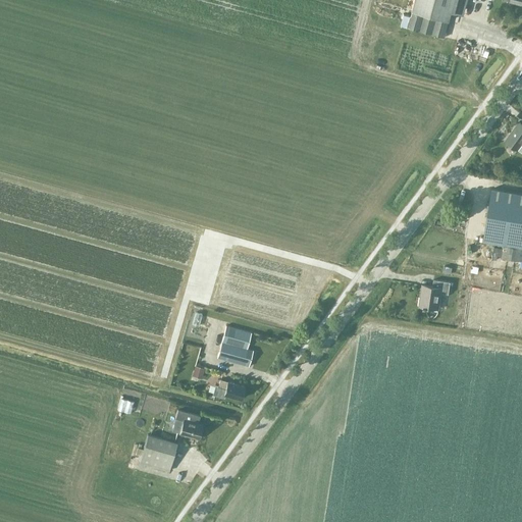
[(374,0),(372,8),(404,16),(402,27),(444,39),(451,13),(462,16),(466,0),(374,0)]
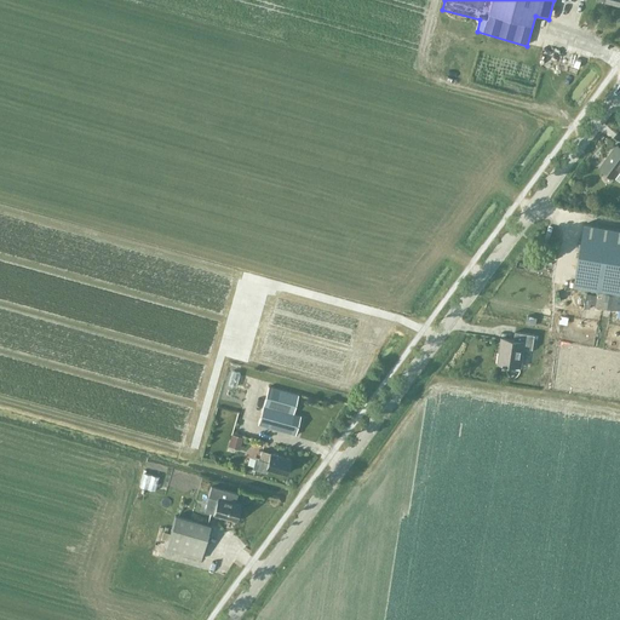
[(619,147),(618,145),(601,167),(614,178),(619,182),(619,147)]
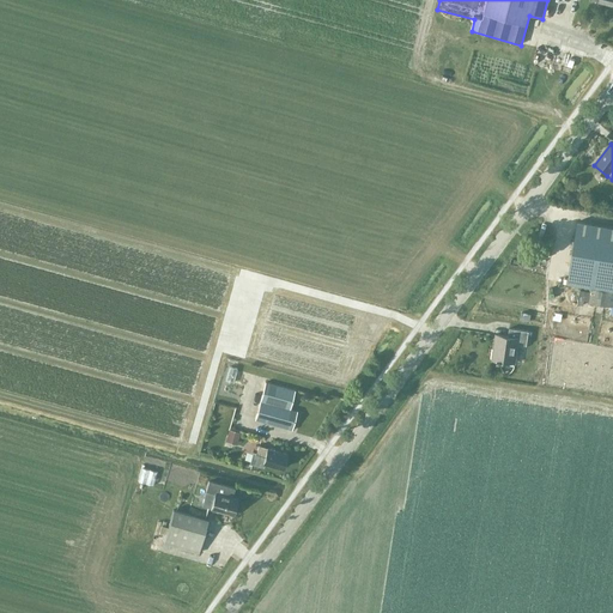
[(612,291),(612,228),(577,223),(566,283),(594,287),(612,291)]
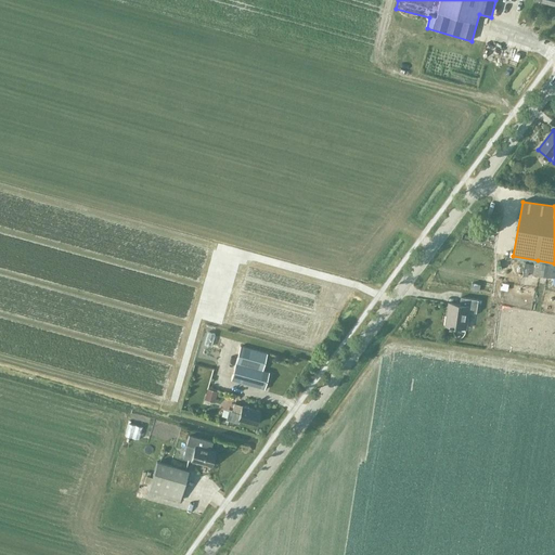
[(554,272),(554,263),(538,260),(536,274),(554,278),(554,272)]
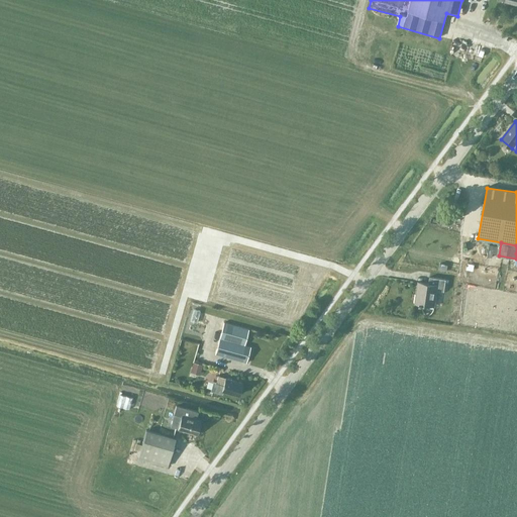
[(442,291),(444,279),(429,277),(428,283),(417,282),(414,303),(433,306),(436,290),(442,291)]
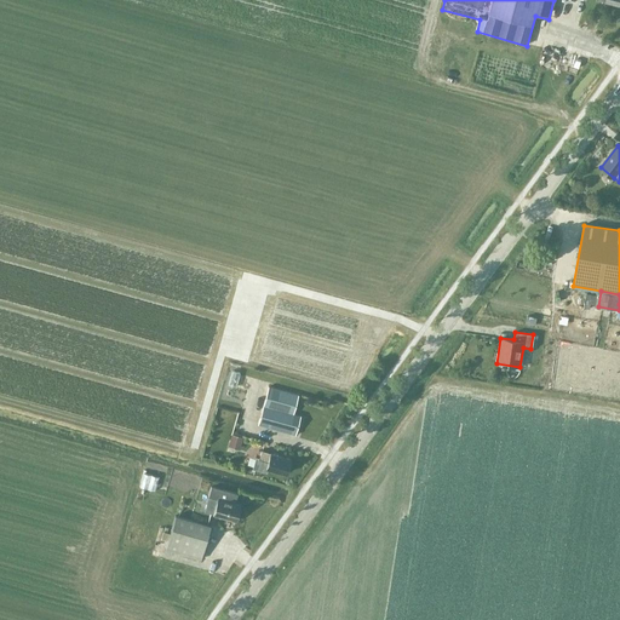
[(296,434),(300,414),(294,413),(299,395),(268,386),(258,423),(296,434)]
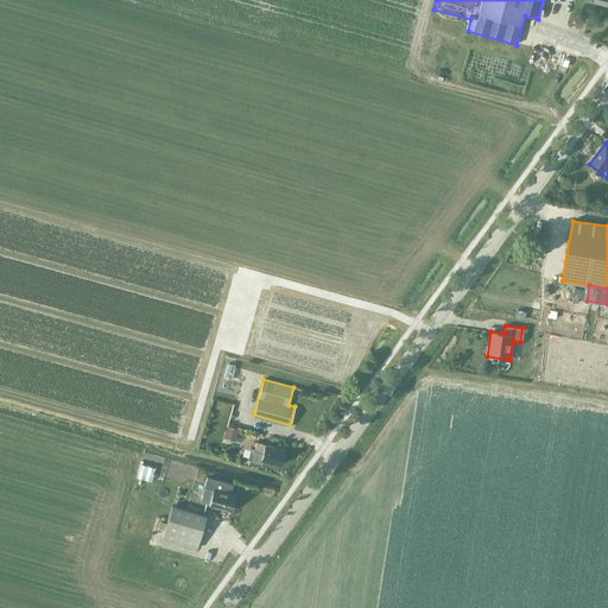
[(226,405),(226,403),(226,401),(225,399),(223,399),(222,398),(221,397),(220,397),(219,397),(216,397),(215,398),(215,399),(214,400),(213,401),(213,403),(213,404),(214,405),(214,407),(215,409),(216,409),(217,410),(220,410),(221,410),(222,409),(223,409),(225,407),(226,406),(226,405)]
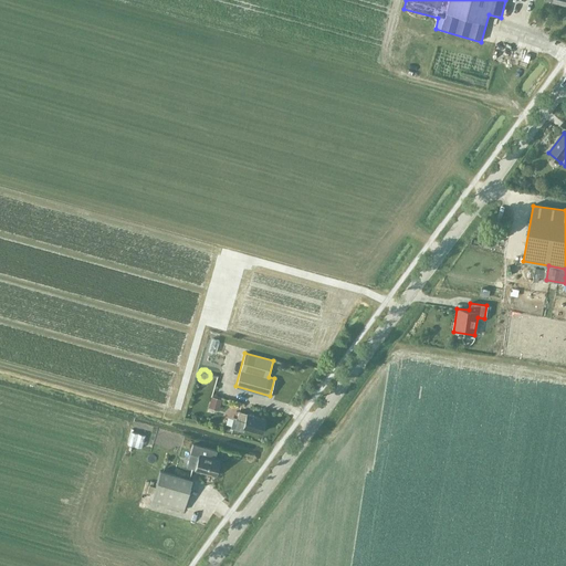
[(221,399),(211,396),(208,408),(218,411),(221,399)]
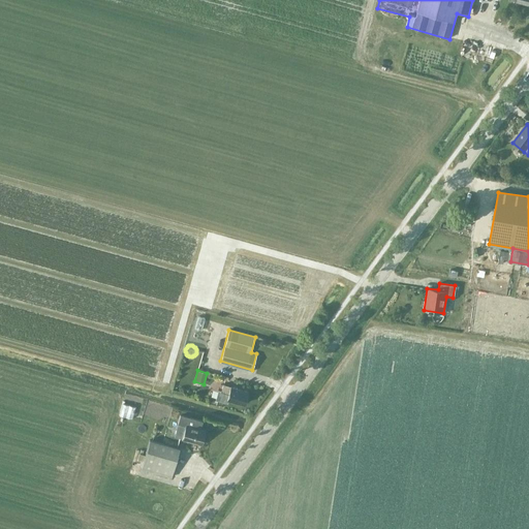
[(247,391),(223,383),(221,391),(218,390),(215,398),(226,401),(227,399),(244,403),(247,391)]
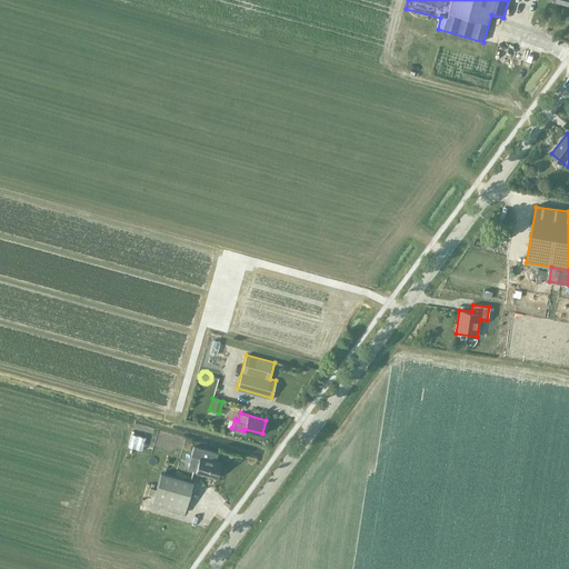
[(215,479),(218,466),(219,465),(213,462),(217,455),(192,447),(189,457),(198,459),(193,472),(215,479)]
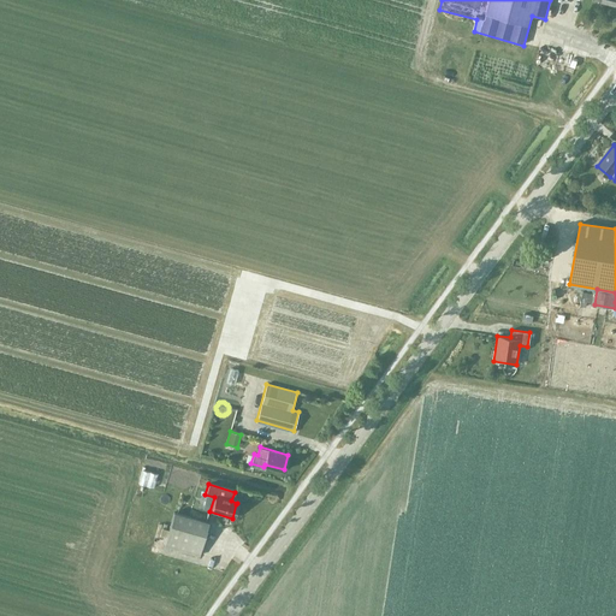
[(173,513),(164,546),(199,556),(207,522),(173,513)]
